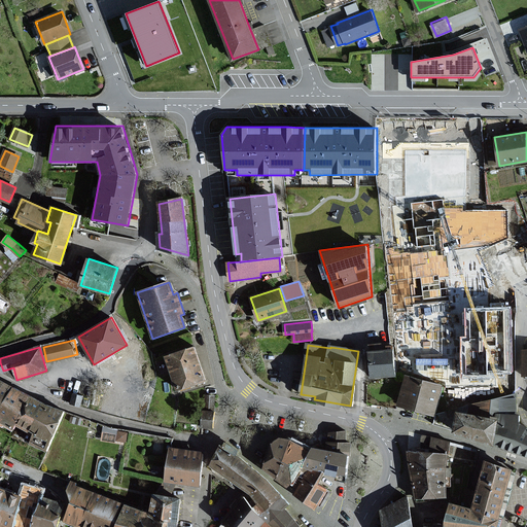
[(205,381),(194,348),(167,357),(178,390),(205,381)]
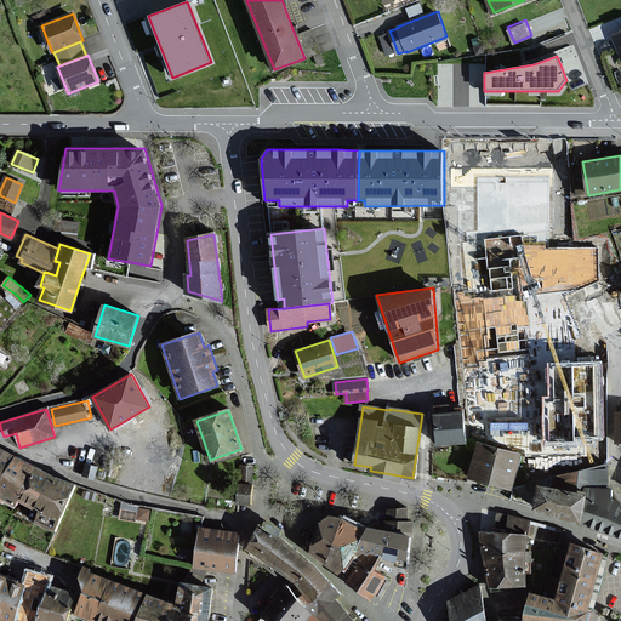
[(465,411),(436,414),(436,417),(438,445),(444,444),(467,442),(467,437),(465,411)]
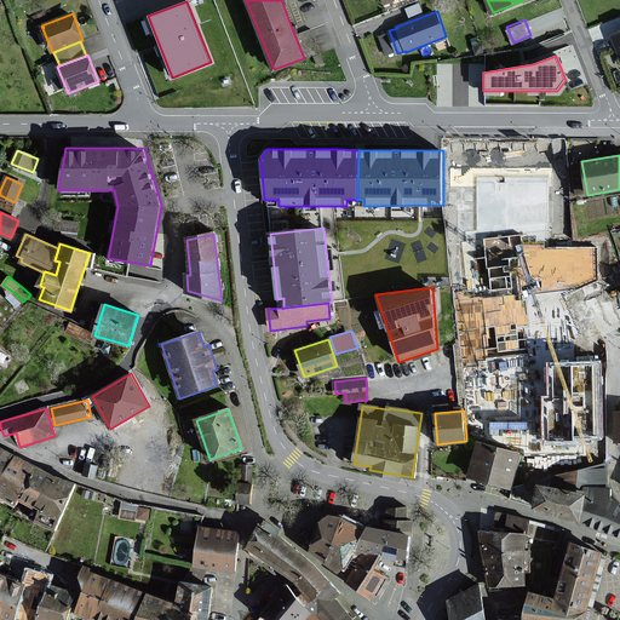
[(520,454),(478,443),(469,476),(511,487),(520,454)]
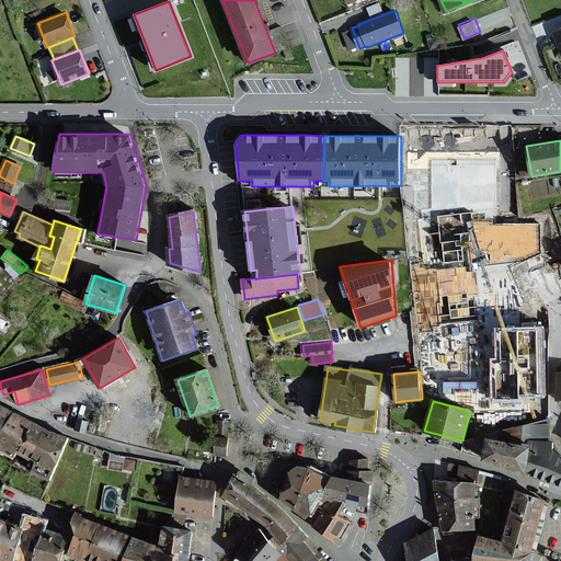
[(0,433),(12,411),(0,403),(0,433)]
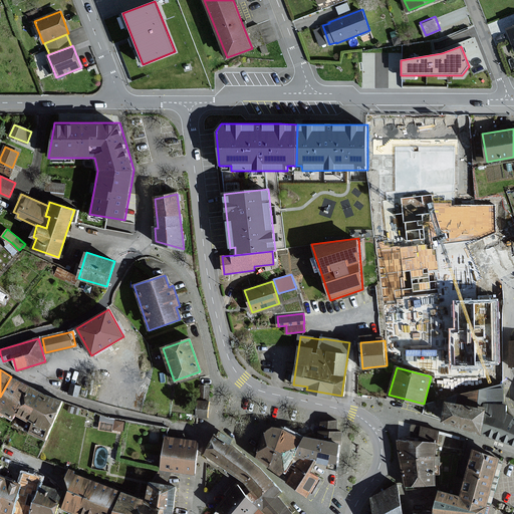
[(15,378),(11,376),(0,397),(0,411),(13,419),(16,413),(30,387),(15,378)]
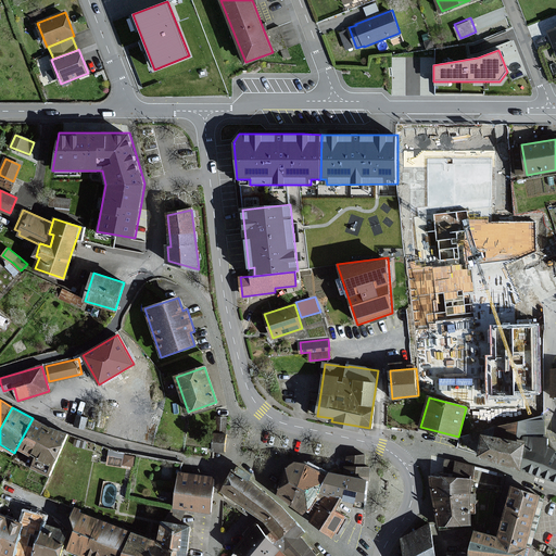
[(545,415),(464,437),(462,449),(479,452),(478,458),(503,464),(520,467),(523,468),(555,480),(555,451),(548,446),(547,438),(544,438),(544,436),(545,415)]
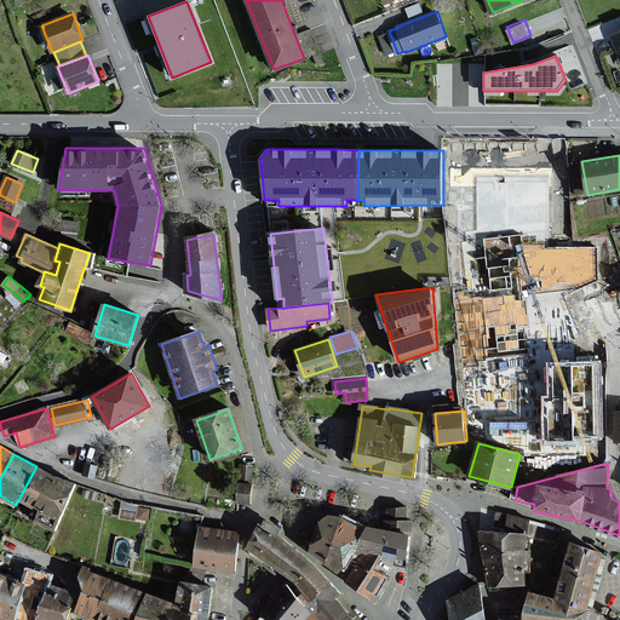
[(97,466),(86,464),(84,475),(95,477),(97,466)]
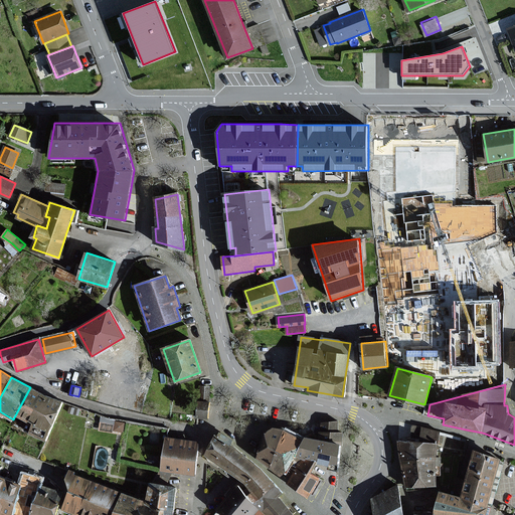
[(209,387),(201,386),(200,399),(209,399),(209,387)]
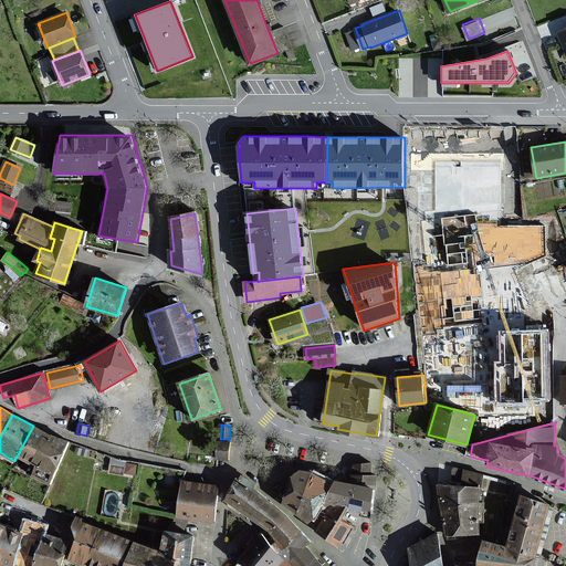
[(69,441),(34,427),(33,426),(18,454),(52,473),(69,441)]
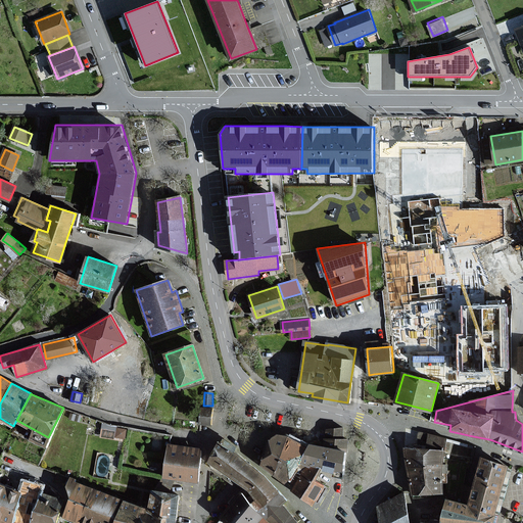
[(211,409),(201,408),(201,424),(210,424),(211,409)]
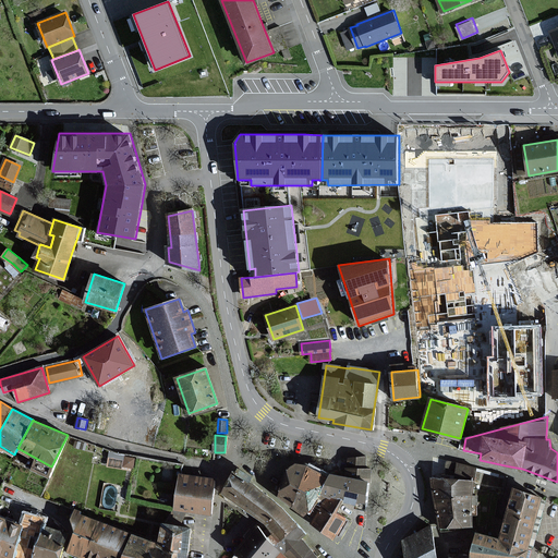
[(346,469),(346,476),(368,482),(370,482),(370,477),(370,469),(366,469),(366,458),(348,458),(348,469),(346,469)]
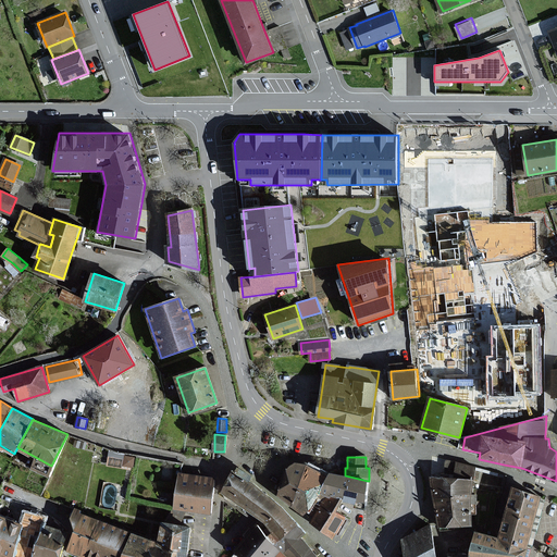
[(473,479),(475,467),(447,460),(446,461),(446,462),(446,478),(473,479)]
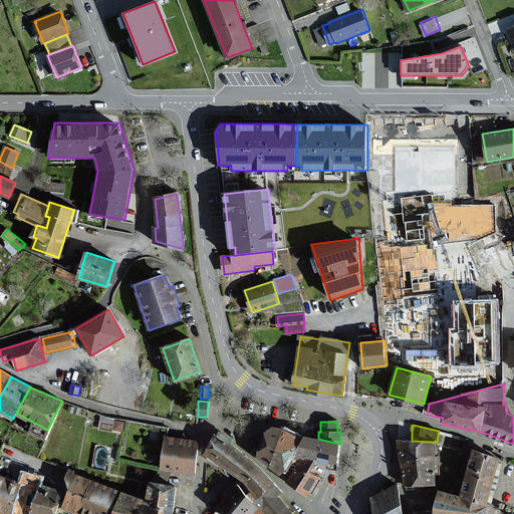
[(257,457),(281,474),(284,472),(295,456),(302,440),(286,431),(283,430),(273,427),(267,433),(266,433),(258,454),(257,457)]
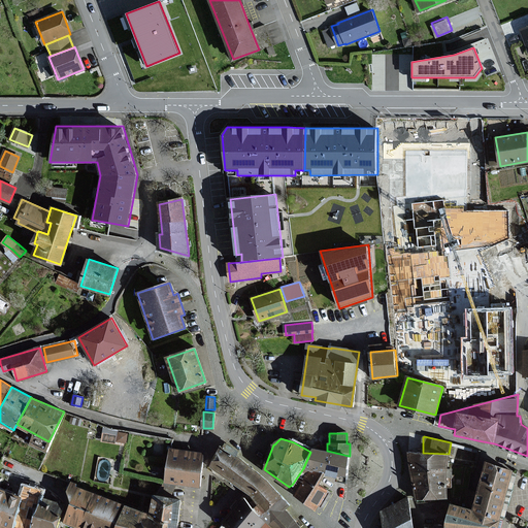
[(256,500),(259,504),(267,513),(282,496),(268,482),(236,455),(238,453),(226,443),(224,448),(221,447),(211,466),(213,468),(252,495),(256,500)]
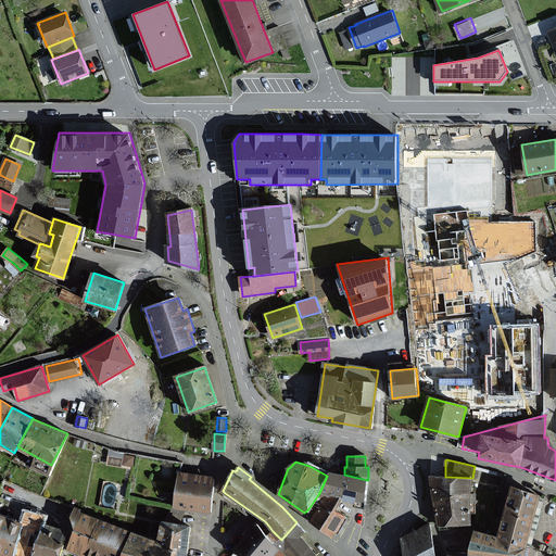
[(198,475),(180,472),(175,507),(209,513),(211,501),(214,478),(198,475)]
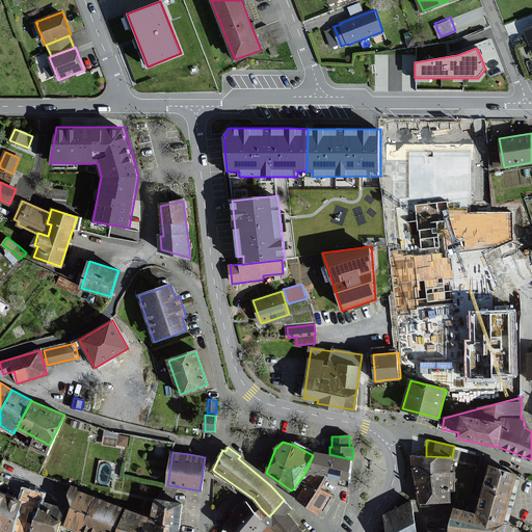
[(329,454),(315,452),(313,455),(306,472),(313,474),(327,477),(333,478),(341,480),(342,479),(350,479),(351,459),(329,454)]
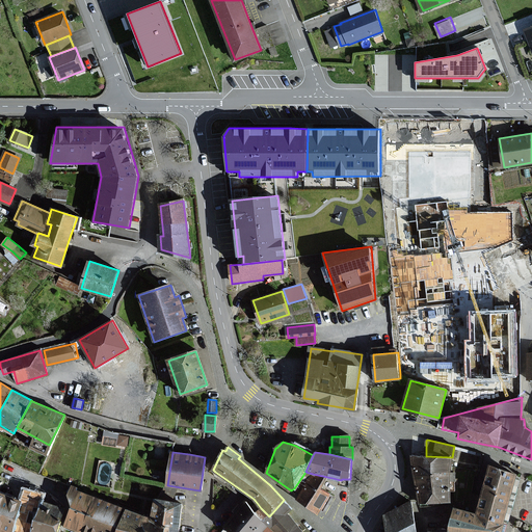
[(410,456),(415,476),(450,477),(452,457),(426,456),(410,456)]
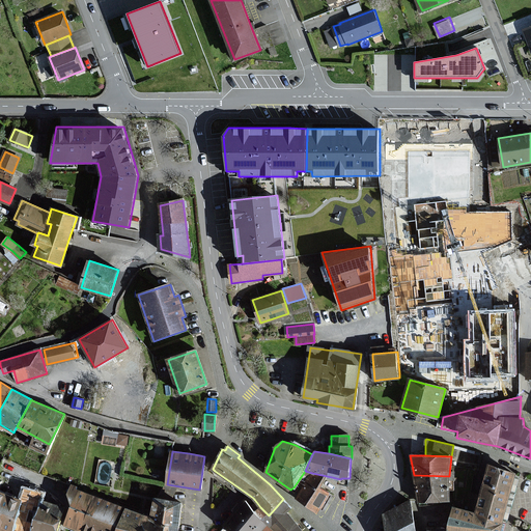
[(516,474),(487,464),(483,479),(474,512),(503,523),(511,492),(516,474)]
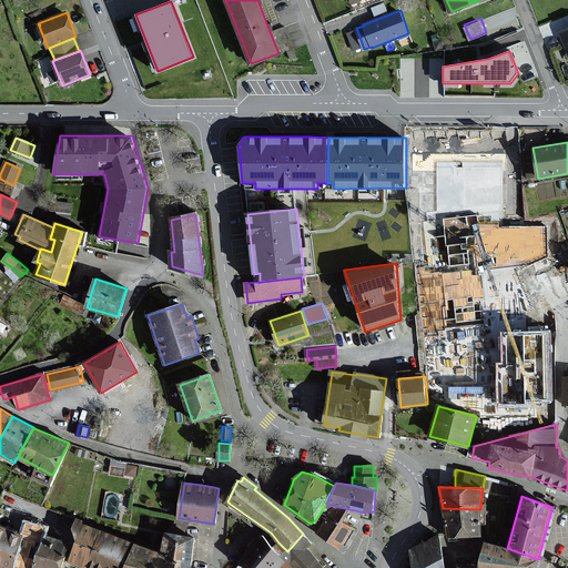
[(350,509),(334,506),(326,504),(314,521),(317,525),(321,527),(317,533),(326,538),(341,547),(353,528),(342,521),(350,509)]
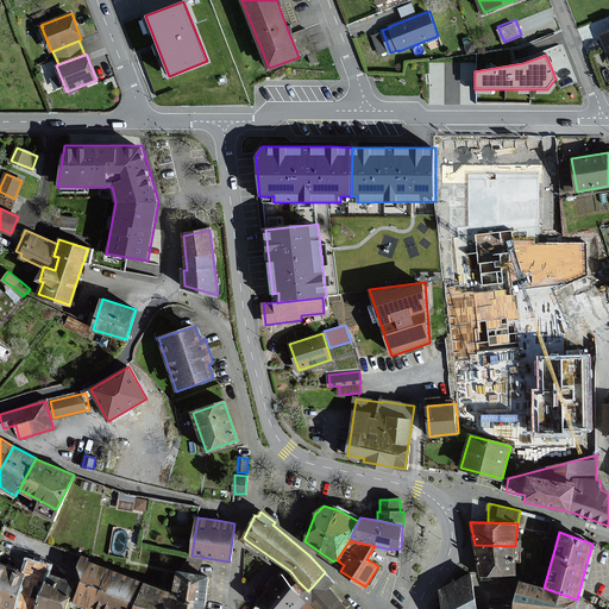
[(515,546),(475,545),(482,577),(515,575),(515,546)]
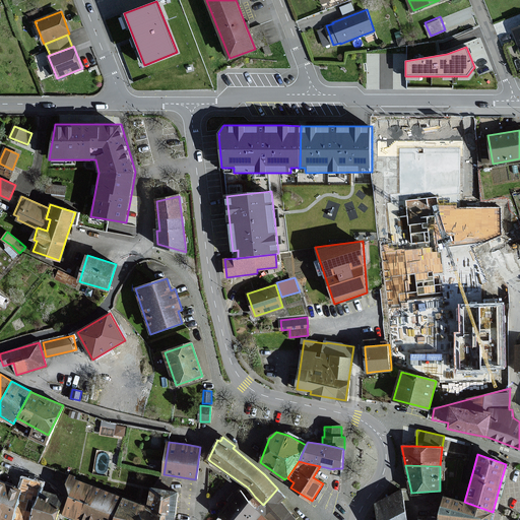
[(70,474),(67,483),(70,497),(63,516),(73,519),(82,519),(94,488),(95,486),(76,479),(76,477),(75,476),(70,474)]
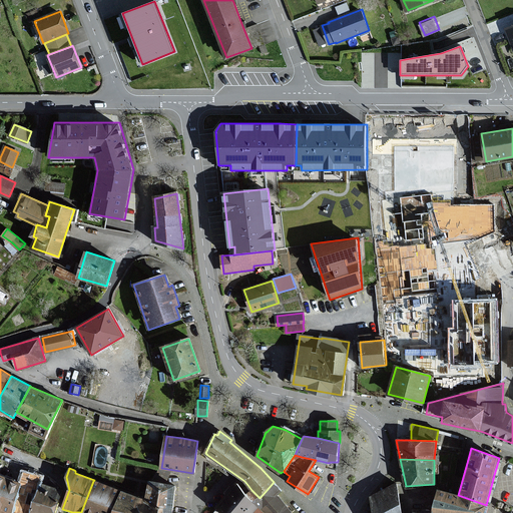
[(12,512),(14,512),(31,512),(42,483),(43,481),(25,475),(22,485),(12,512)]
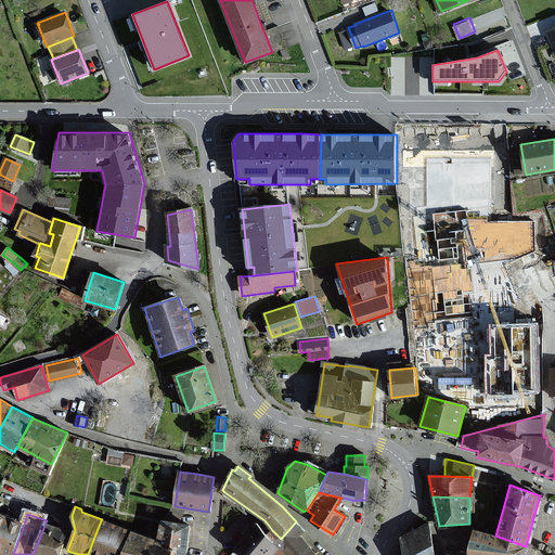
[(0,554),(2,554),(12,554),(13,554),(24,525),(0,516),(0,554)]
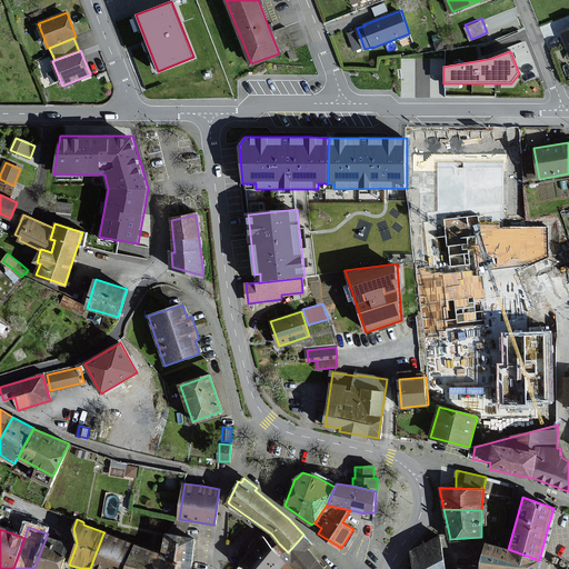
[(125,568),(135,543),(103,533),(90,568),(125,568)]
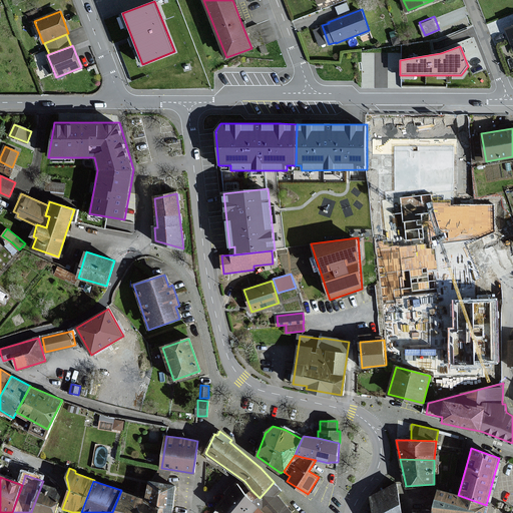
[(176,486),(149,481),(145,499),(172,509),(176,486)]
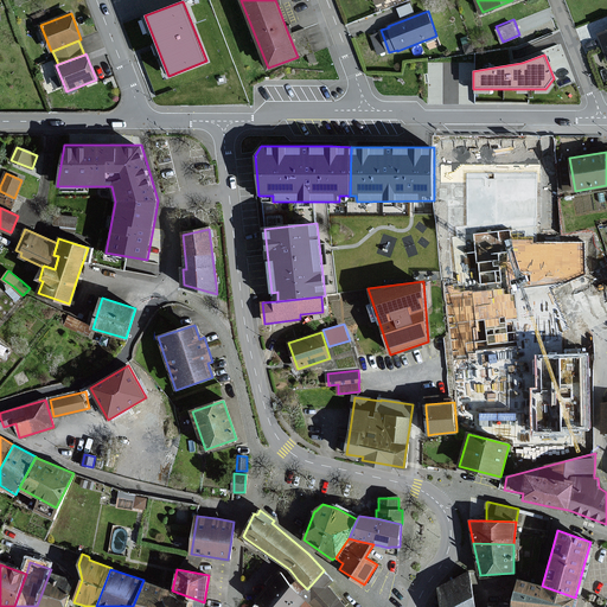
[(307,589),(298,580),(291,587),(305,600),(311,605),(328,585),(333,580),(324,570),(307,589)]
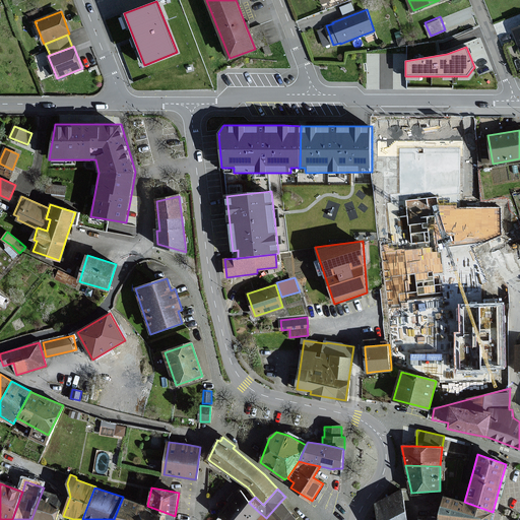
[(55,519),(64,498),(43,490),(31,519),(55,519)]
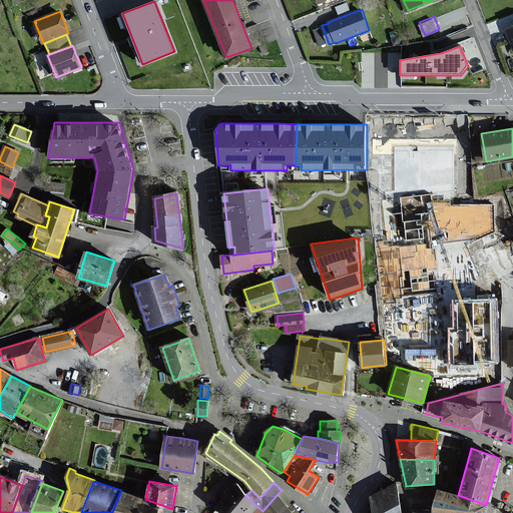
[(221,512),(252,512),(254,511),(258,507),(245,496),(236,483),(216,508),(217,509),(221,512)]
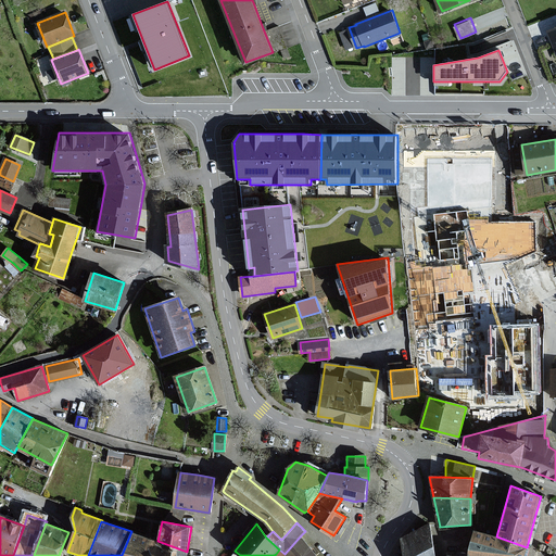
[(416,555),(434,547),(430,523),(402,538),(404,555),(416,555)]
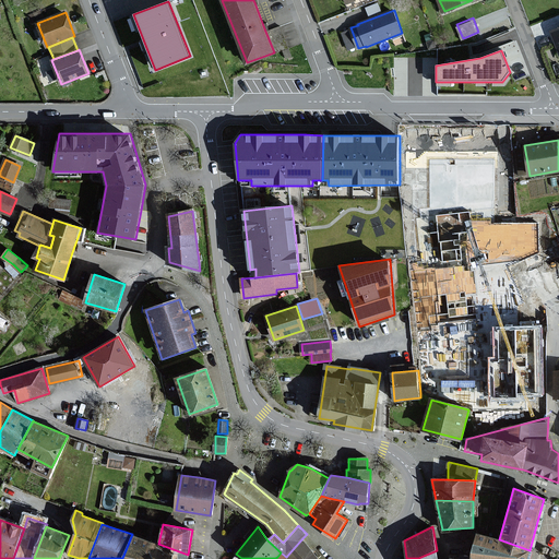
[(526,558),(530,550),(499,539),(476,533),(471,552),(470,558),(526,558)]
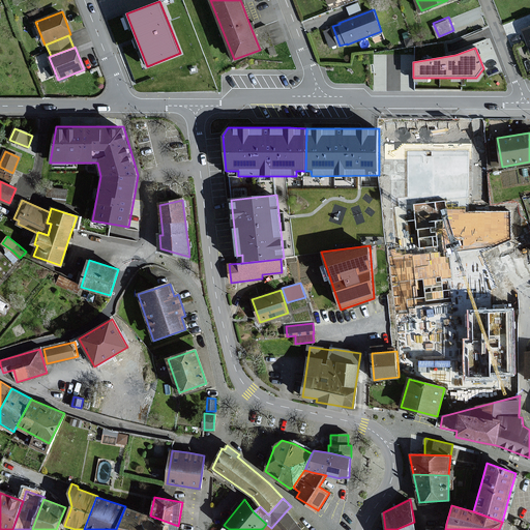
[(125,506),(116,529),(144,529),(150,516),(125,506)]
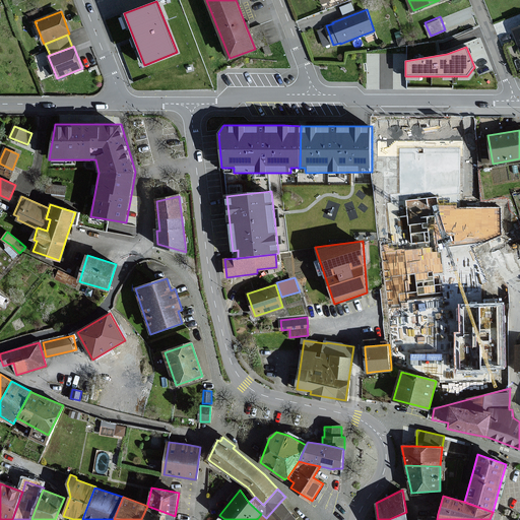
[(268,519),(284,519),(291,513),(281,501),(266,518),(268,519)]
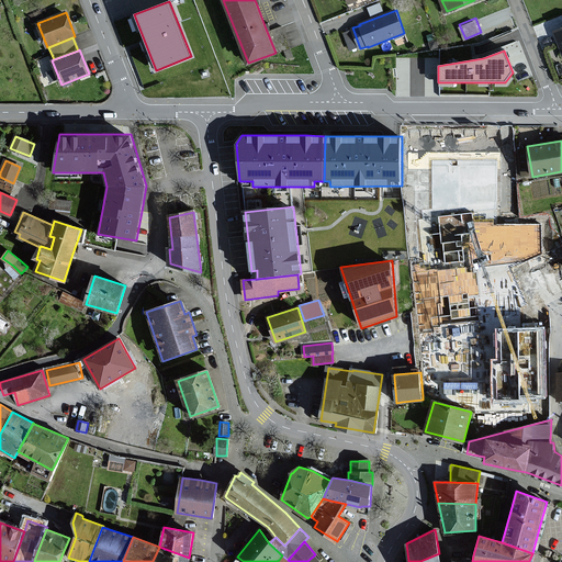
[(187,561),(189,558),(159,547),(153,561),(187,561)]
